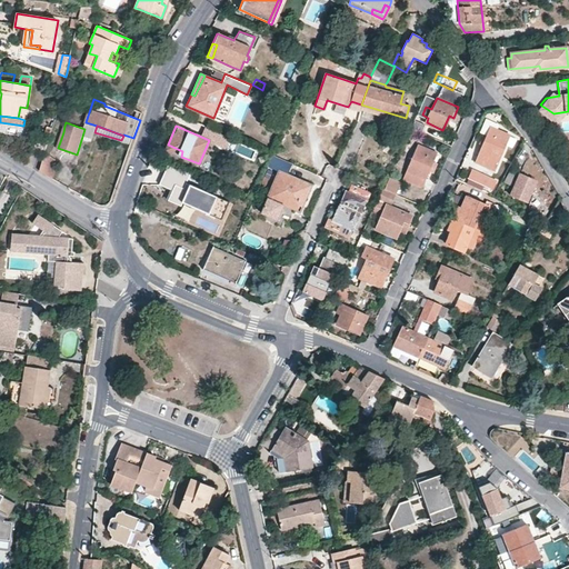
[(475,161),(495,170),(510,136),(489,127),(475,161)]
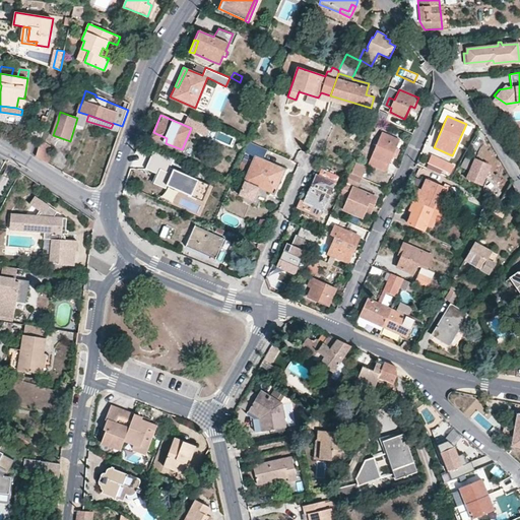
[(31,120),(26,118),(22,128),(28,130),(31,120)]
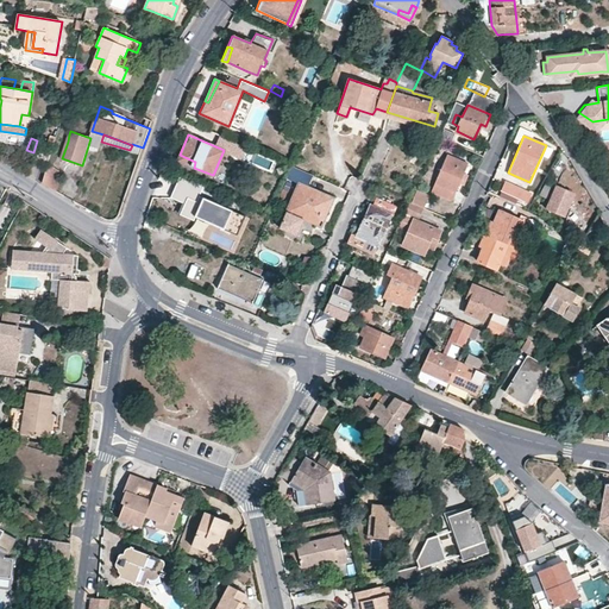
[(51,151),(41,148),(37,161),(48,164),(48,163),(51,151)]
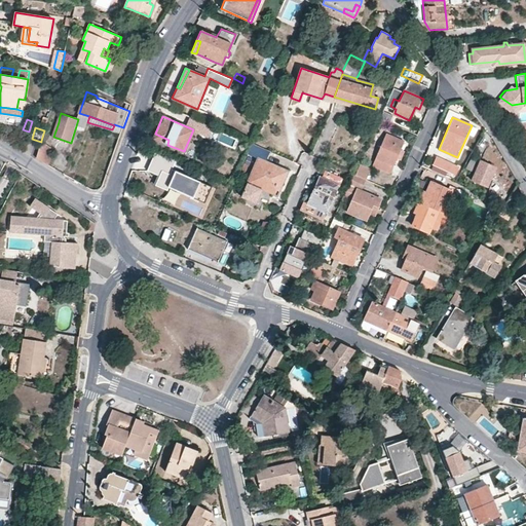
[(167,145),(168,140),(155,134),(152,139),(167,145)]
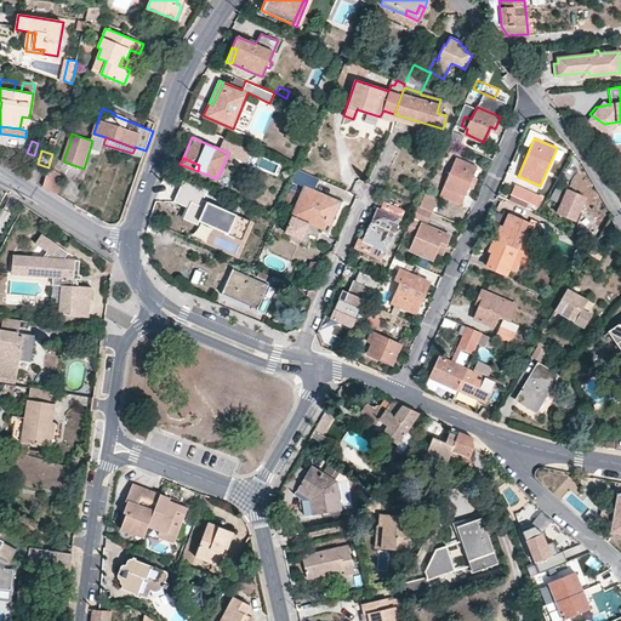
[(477,166),(456,158),(439,194),(460,204),(477,166)]
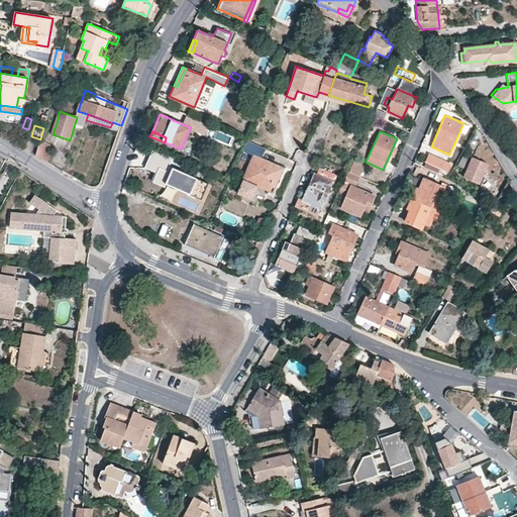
[(40,138),(40,139),(35,154),(47,162),(53,145),(40,138)]
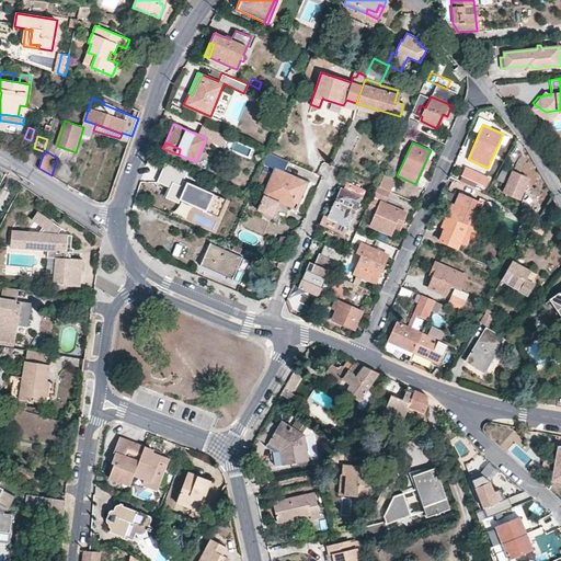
[(284,160),(268,153),(264,163),(274,168),(262,194),(264,195),(258,209),(274,217),(281,202),(296,208),(297,204),(307,182),(279,170),(284,160)]
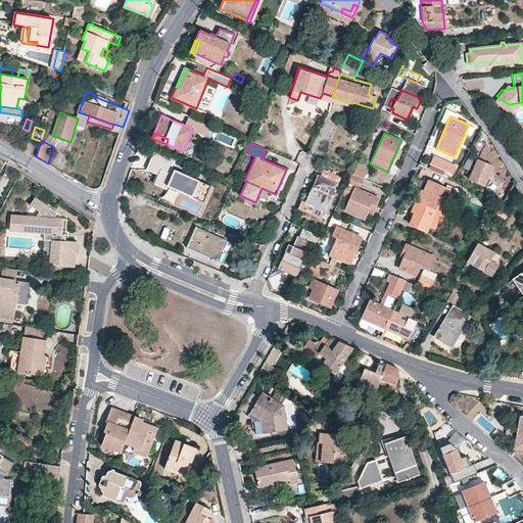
[(197,199),(204,183),(181,173),(178,177),(172,175),(178,161),(157,152),(149,172),(161,177),(156,188),(173,195),(176,190),(197,199)]
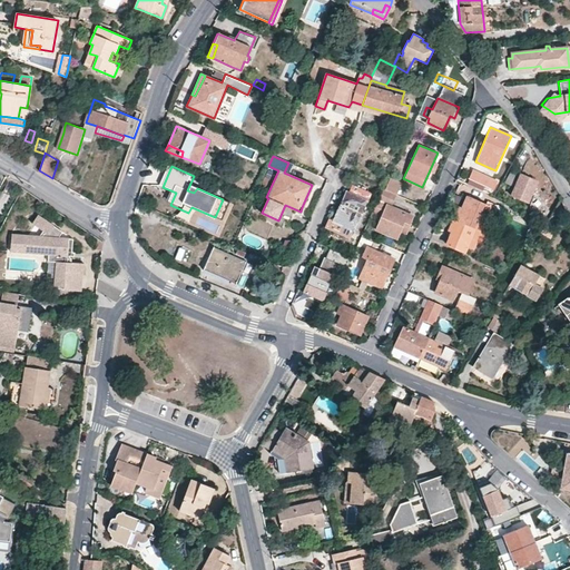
[(472,169),(468,178),(488,186),(491,177),(472,169)]
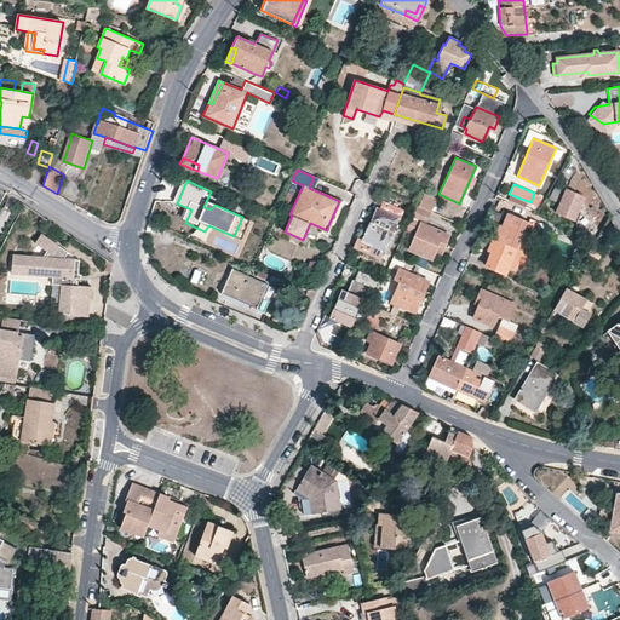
[(567,189),(555,184),(550,199),(561,204),(567,189)]
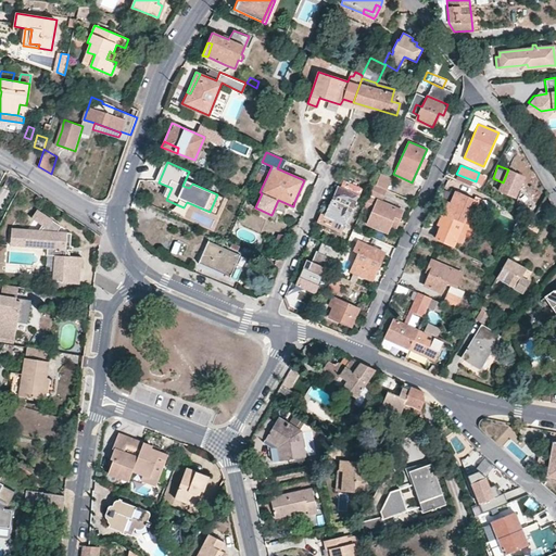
[(523,176),(508,169),(503,182),(498,190),(515,197),(523,176)]
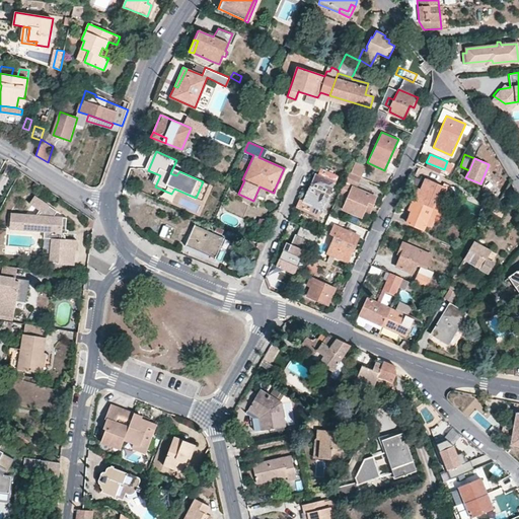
[(353,164),(351,170),(362,174),(364,168),(353,164)]
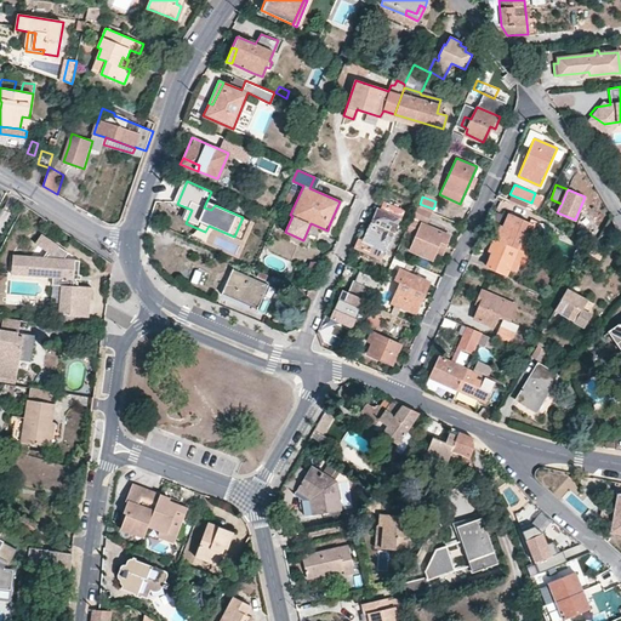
[(363,239),(385,249),(398,218),(400,220),(404,211),(383,203),(380,211),(376,210),(363,239)]
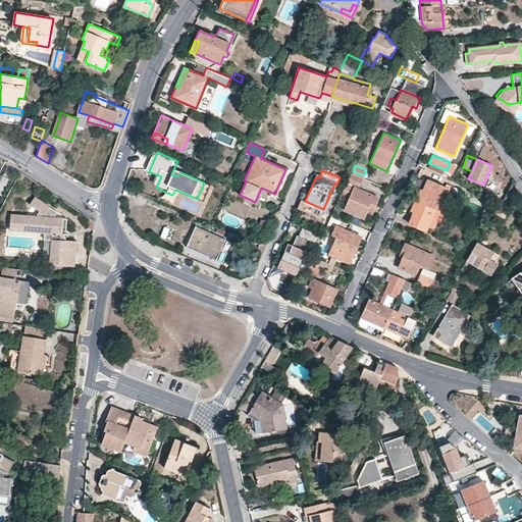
[(349,197),(344,209),(362,217),(366,210),(368,206),(372,208),(376,198),(351,187),(352,185),(359,187),(362,178),(352,173),(349,172),(346,180),(341,193),(349,197)]
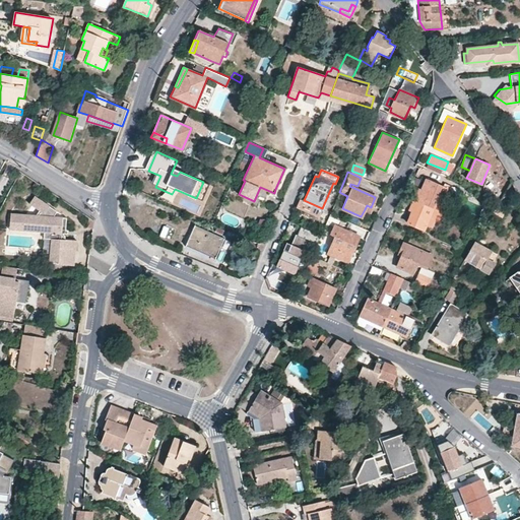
[(442,185),(427,179),(423,190),(418,189),(413,199),(433,207),(443,211),(453,186),(444,182),(442,185)]
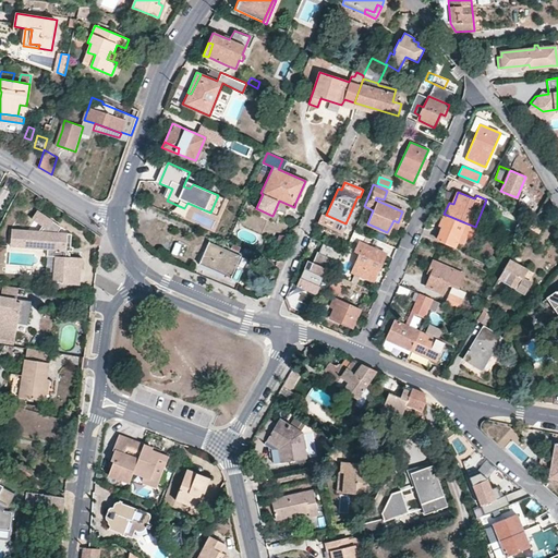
[(63,283),(80,286),(83,269),(82,269),(84,258),(72,257),(72,251),(69,251),(69,247),(72,247),(74,235),(60,233),(63,228),(39,211),(34,219),(44,226),(41,230),(13,228),(12,241),(49,244),(49,249),(49,255),(57,256),(62,256),(61,266),(56,266),(55,280),(63,281),(63,283)]
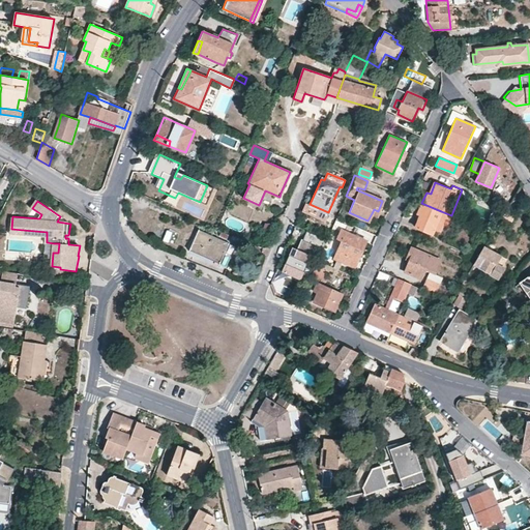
[(417,213),(420,215),(415,227),(432,233),(434,229),(438,231),(442,224),(438,221),(441,211),(421,203),(417,213)]
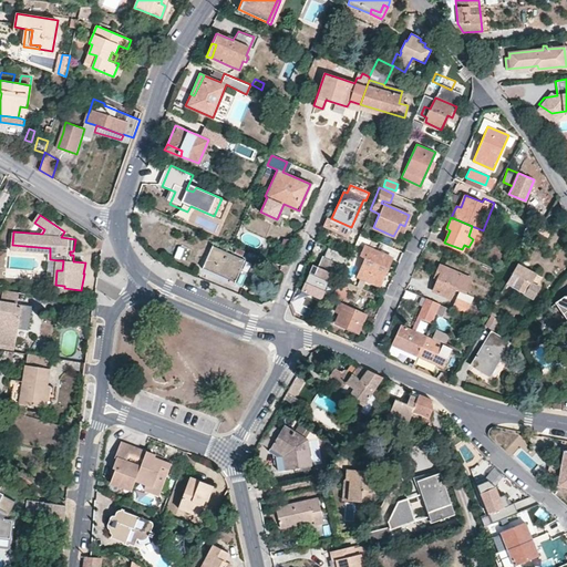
[(537,230),(546,237),(550,229),(542,223),(537,230)]
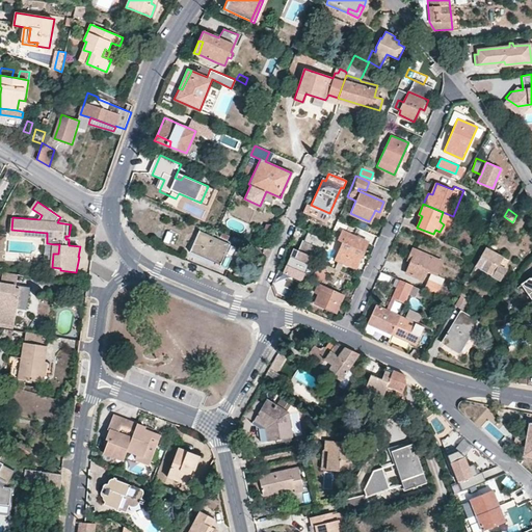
[(341,233),(342,231),(346,233),(350,223),(338,219),(333,229),(341,233)]
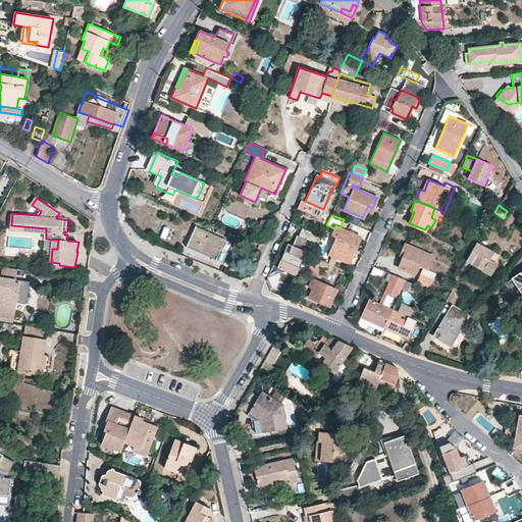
[(195,224),(186,244),(216,258),(224,238),(195,224)]
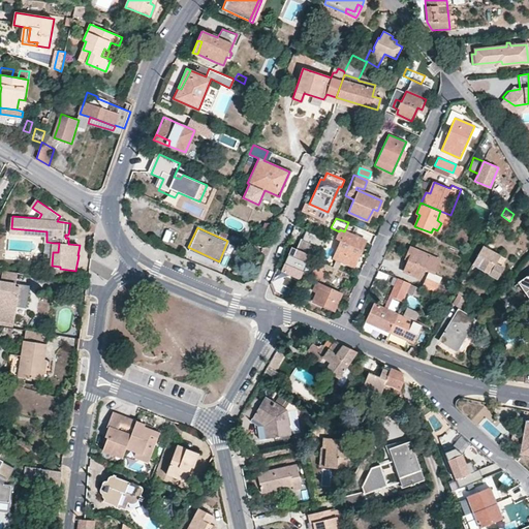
[(340,241),(334,256),(353,266),(365,241),(344,231),(340,229),(339,231),(336,239),(340,241)]
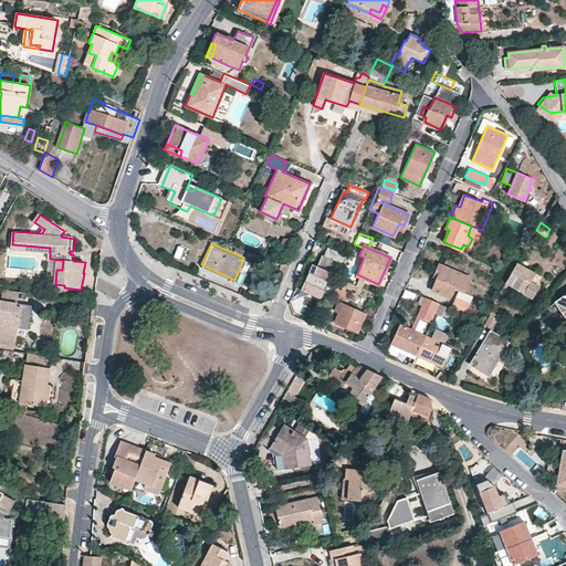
[(345,265),(348,255),(326,247),(323,255),(345,265)]
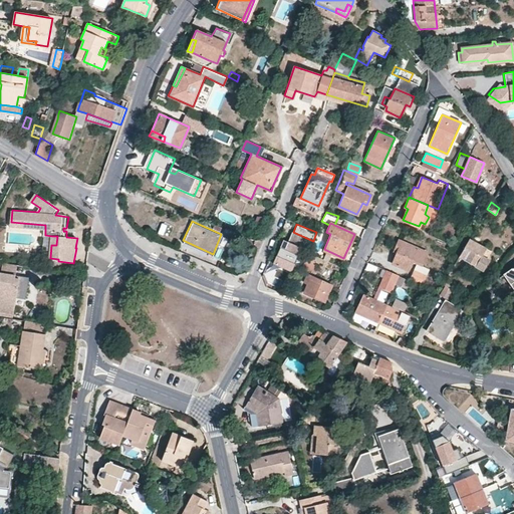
[(469,239),(458,256),(481,270),(488,259),(486,258),(490,250),(469,239)]
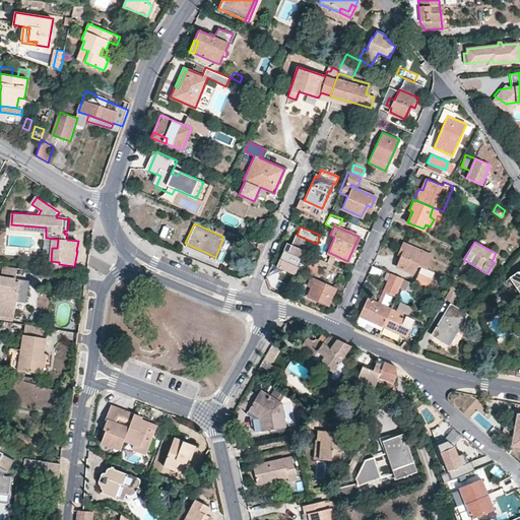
[(275,266),(294,273),(305,250),(285,243),(275,266)]
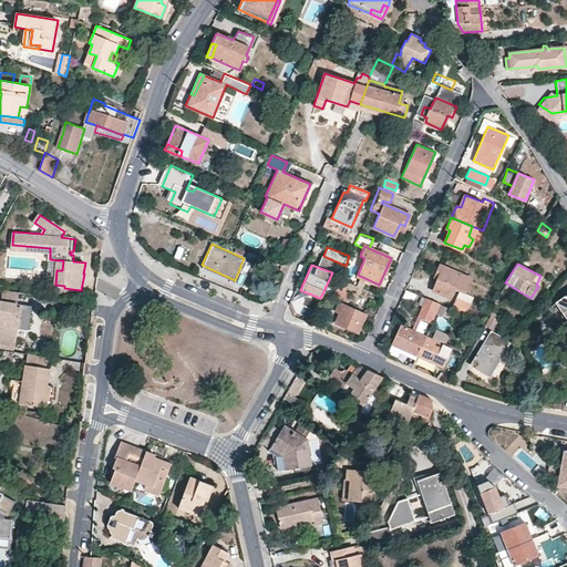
[(433,290),(449,298),(453,287),(464,291),(470,278),(440,265),(434,276),(437,277),(433,290)]
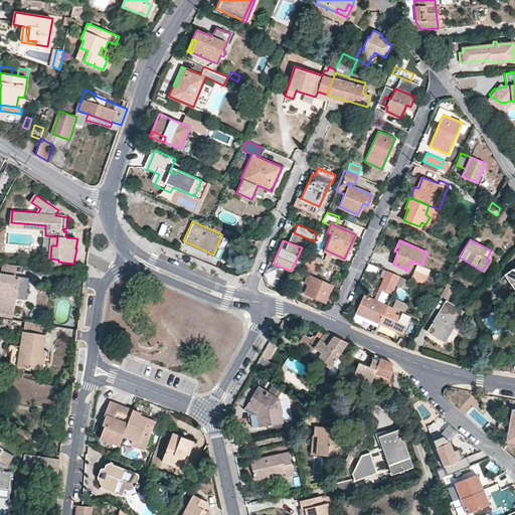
[(315,266),(312,264),(316,256),(309,252),(303,268),(312,272),(315,266)]
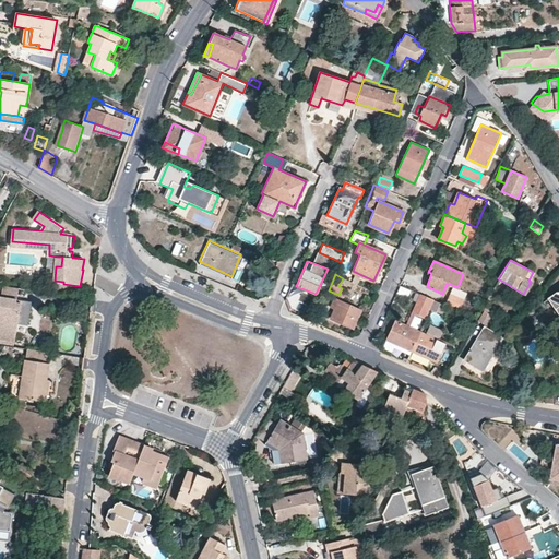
[(466,293),(452,287),(447,302),(460,309),(466,293)]
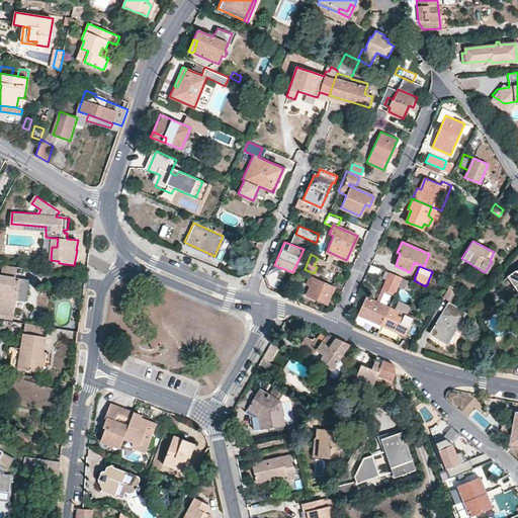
[(364,312),(362,317),(380,325),(389,308),(394,296),(397,287),(399,282),(401,277),(391,273),(387,280),(385,279),(375,301),(365,296),(359,310),(364,312)]
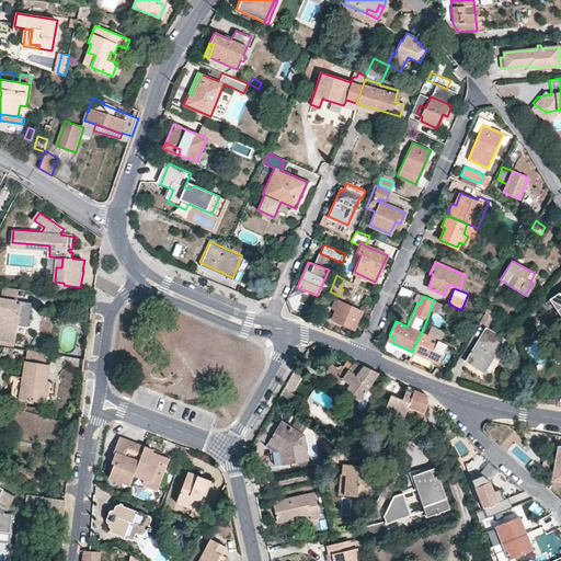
[(18,299),(2,297),(0,311),(0,339),(15,343),(22,304),(18,304),(18,299)]
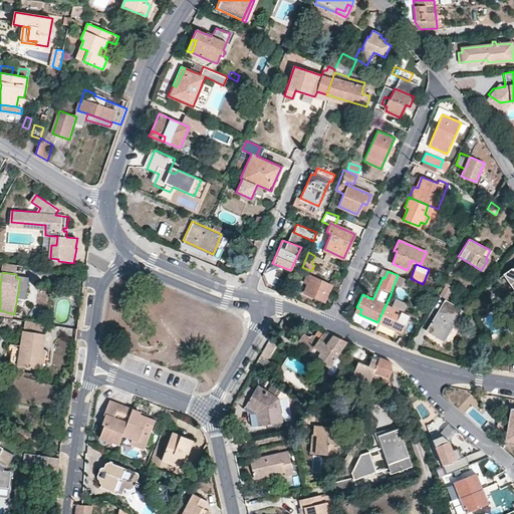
[(513,283),(506,272),(503,275),(513,290),(513,283)]
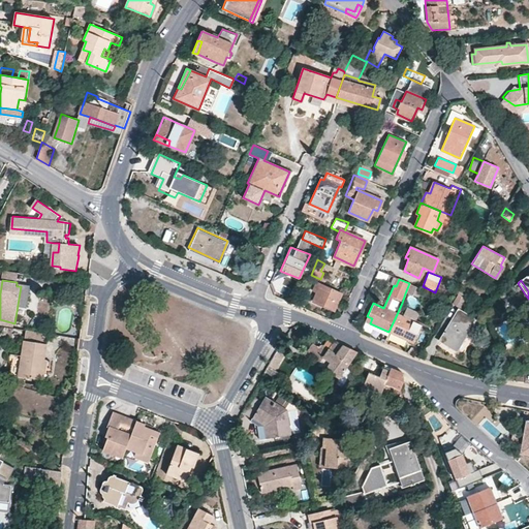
[(316,291),(313,301),(334,310),(341,292),(315,282),(313,289),(316,291)]
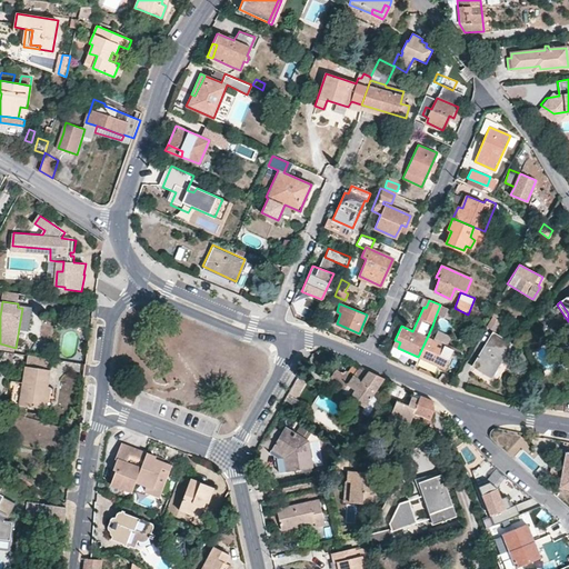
[(436,316),(432,326),(438,328),(441,318),(453,323),(459,312),(440,305),(438,310),(436,316)]
